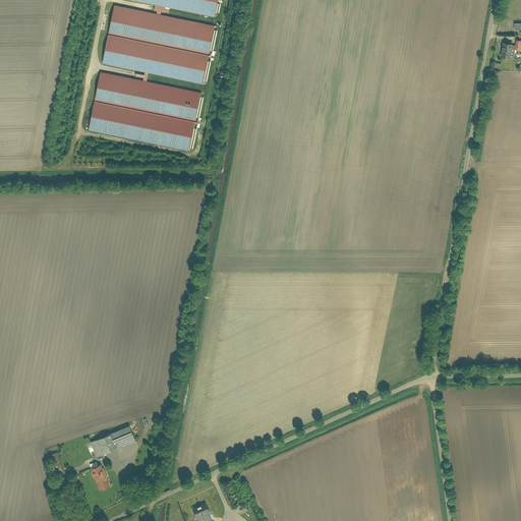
[(137,0),(156,4),(166,6),(215,16),(218,0),(137,0)]
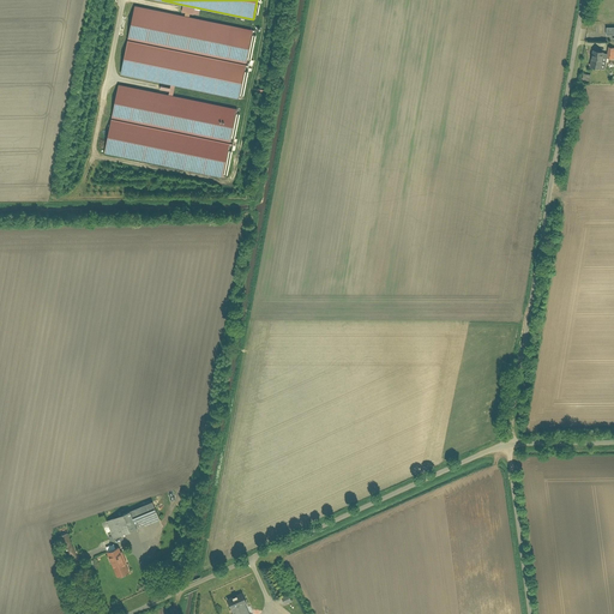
[(136,5),(121,73),(240,98),(254,30),(190,17),(185,16),(136,5)]
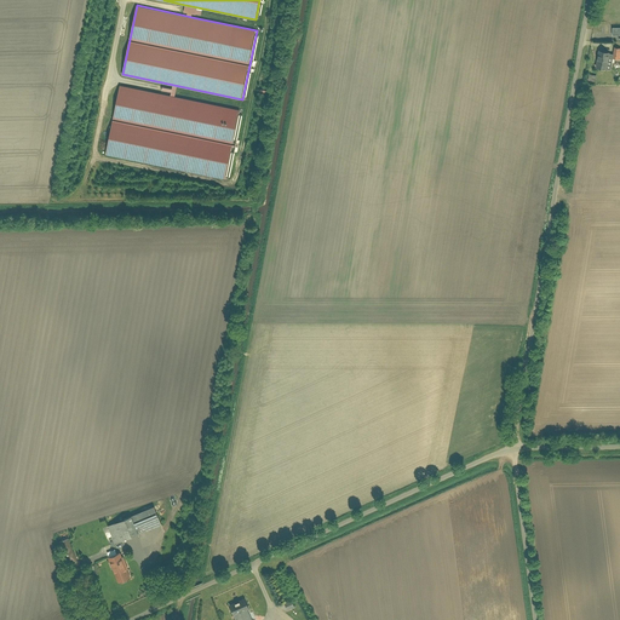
[(197,7),(185,5),(183,12),(188,12),(187,16),(191,17),(193,13),(196,15),(197,7)]
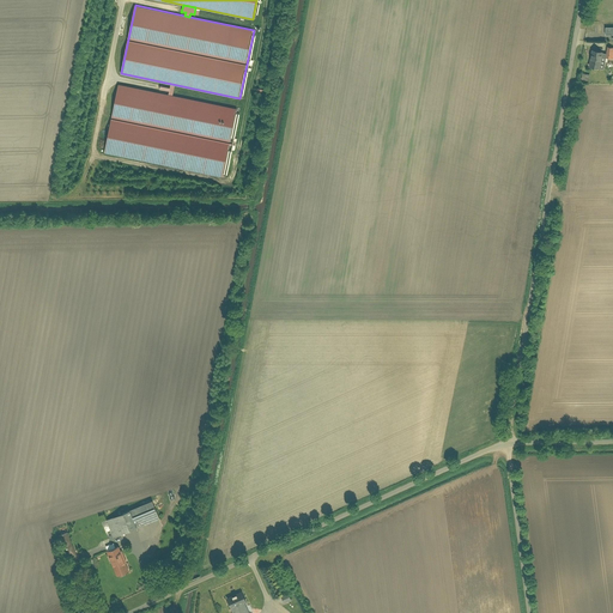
[(605,52),(594,49),(590,66),(602,68),(605,52)]
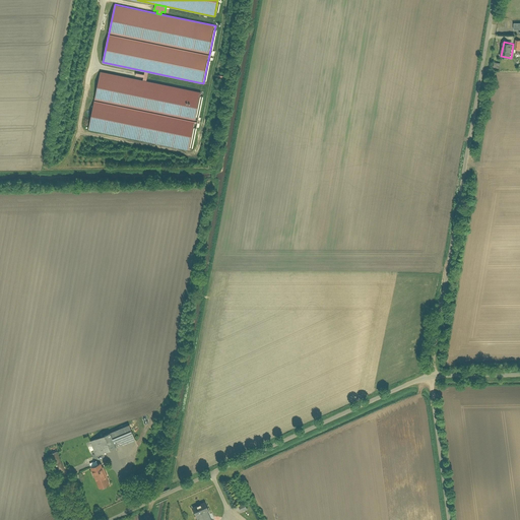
[(136,75),(144,76),(144,79),(148,79),(149,72),(145,71),(145,73),(137,72),(136,75)]
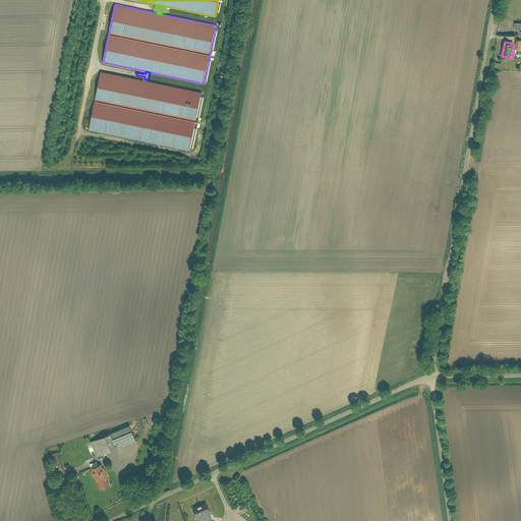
[(101,73),(89,131),(189,153),(201,95),(101,73)]
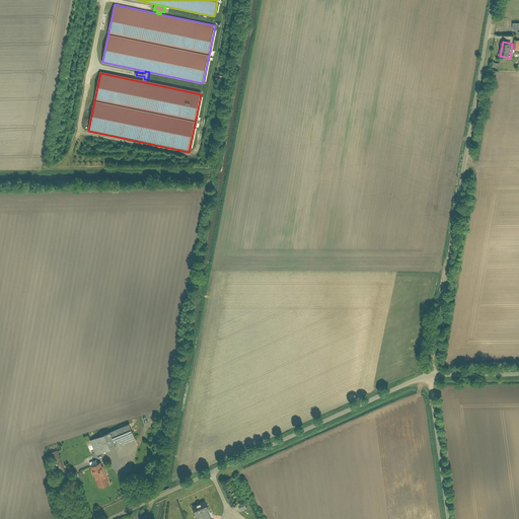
[(132,423),(91,439),(97,454),(138,439),(132,423)]
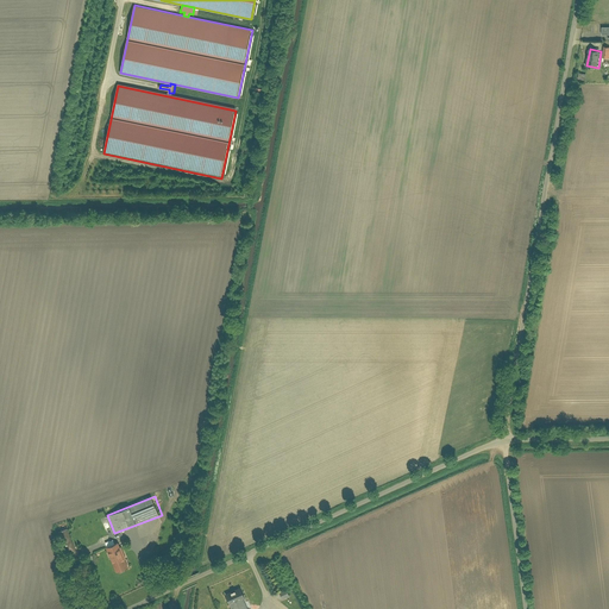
[(68,527),(60,531),(63,538),(70,535),(68,527)]
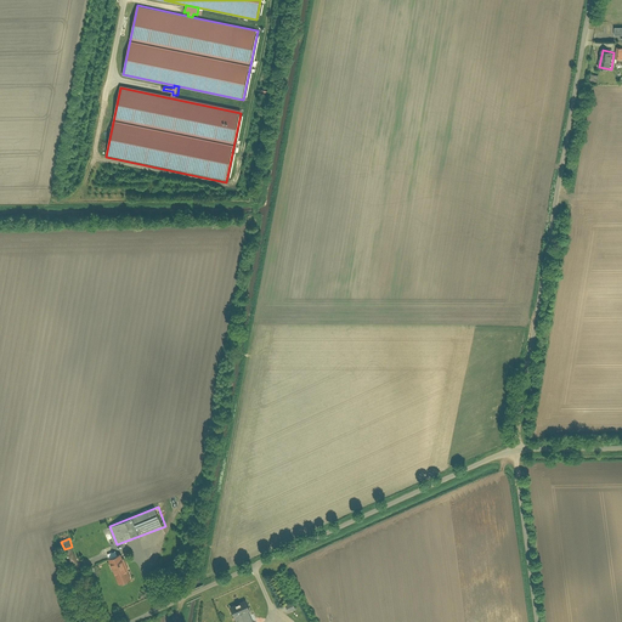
[(118,549),(108,553),(123,584),(136,578),(126,558),(129,557),(128,552),(120,555),(118,549)]
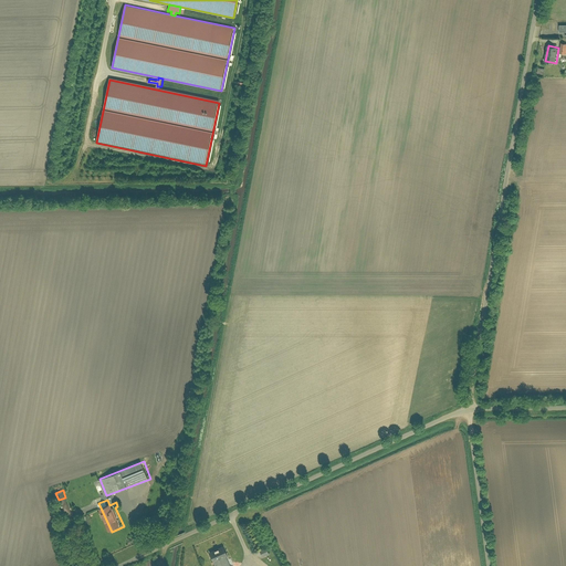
[(236,565),(227,545),(211,552),(217,565),(236,565)]
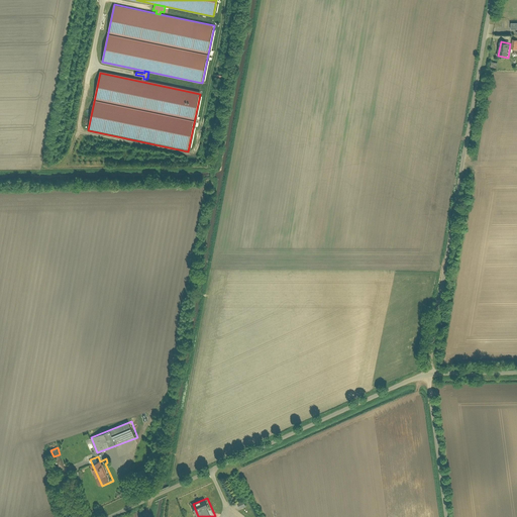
[(238,503),(241,508),(247,505),(245,500),(238,503)]
